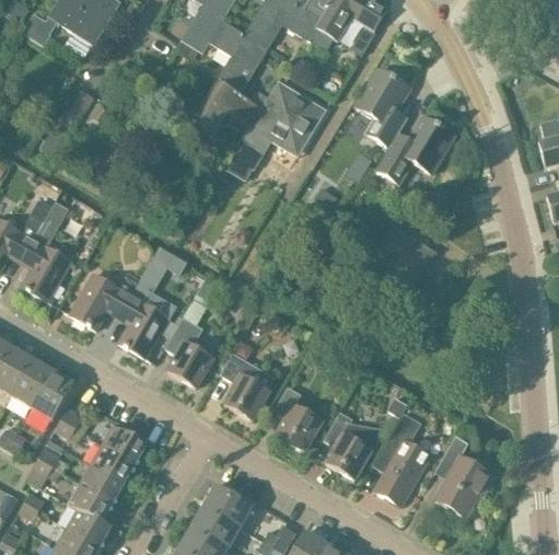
[(56,0),(47,14),(58,21),(94,44),(120,2),(117,0),(56,0)]
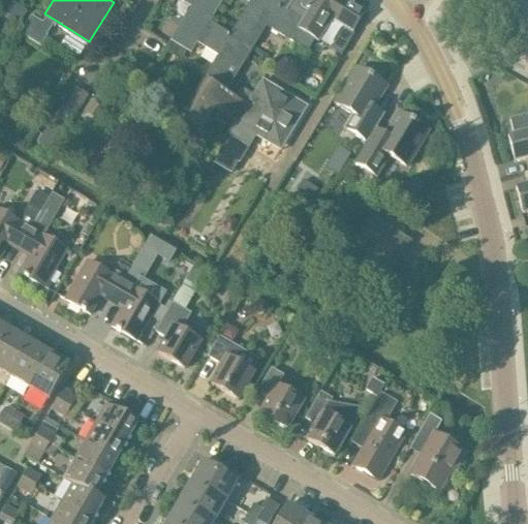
[(208,21),(210,19),(220,0),(186,0),(192,3),(172,37),(191,49),(197,38),(208,21)]
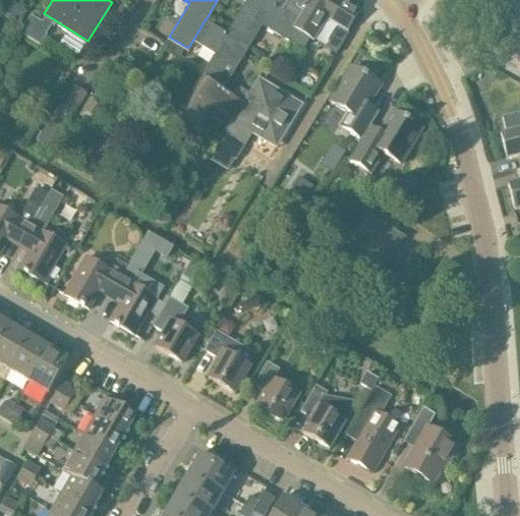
[(262,20),(285,35),(291,23),(295,16),(283,9),(269,0),(246,0),(228,32),(227,32),(247,45),(262,20)]
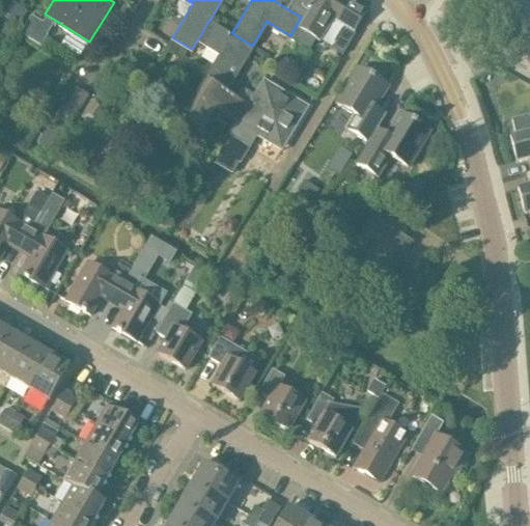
[(274,0),(288,9),(294,0),(274,0)]
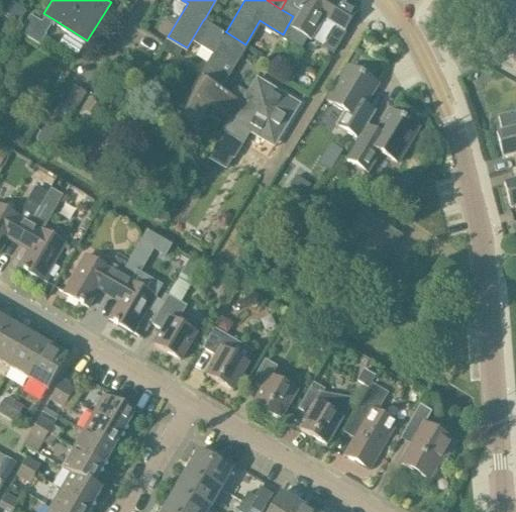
[(289,23),(283,34),(301,44),(307,34),(312,37),(325,16),(344,27),(357,7),(345,0),(286,0),(281,9),(293,16),(289,23)]
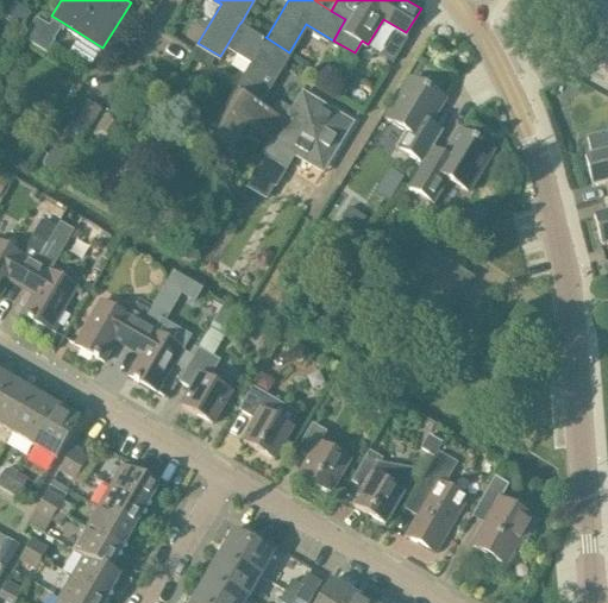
[(36,14),(24,35),(36,43),(48,49),(55,37),(43,31),(49,22),(36,14)]
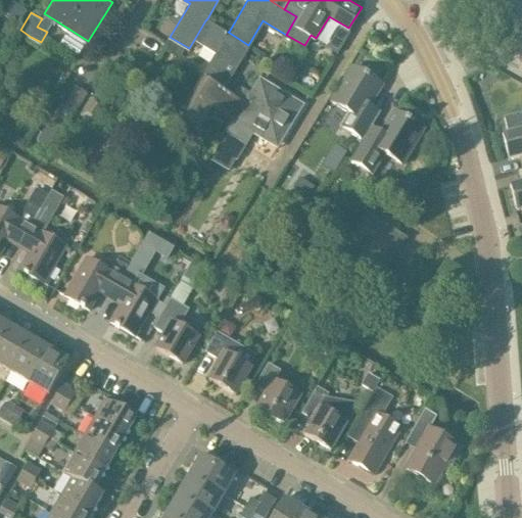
[(224,87),(248,45),(228,32),(229,32),(207,18),(205,20),(195,38),(217,50),(202,75),(224,87)]
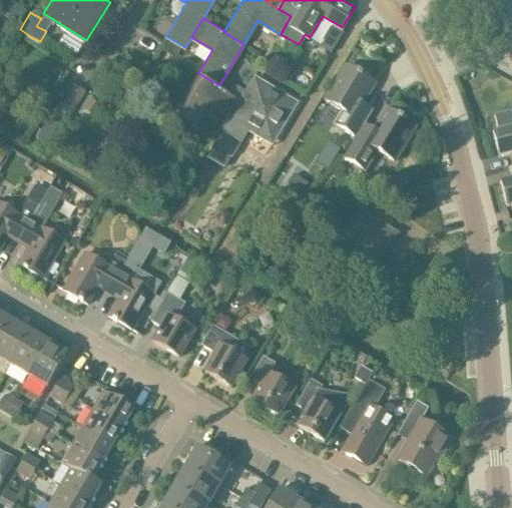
[(165,39),(161,47),(172,53),(173,50),(176,45),(165,39)]
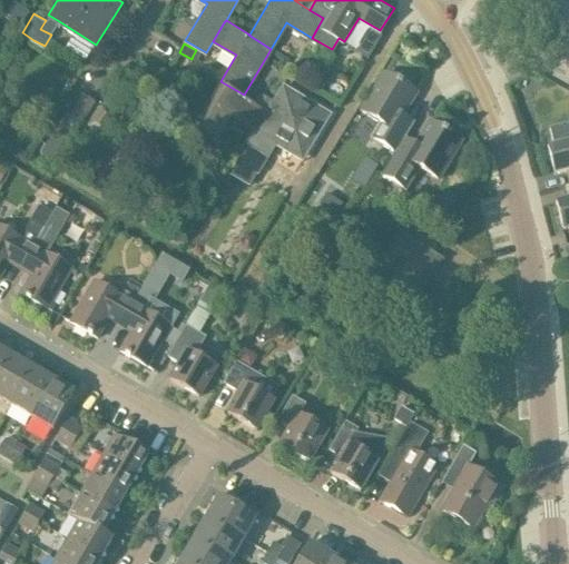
[(411,125),(399,118),(417,89),(385,70),(362,108),(380,119),(371,134),(395,149),(401,140),(402,140),(406,134),(411,125)]
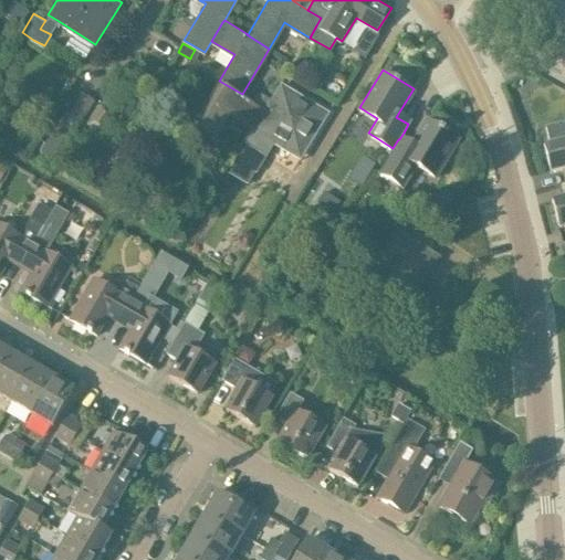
[(219,81),(213,90),(191,128),(213,141),(230,115),(253,129),(267,109),(265,108),(260,105),(259,107),(240,96),(242,94),(219,81)]
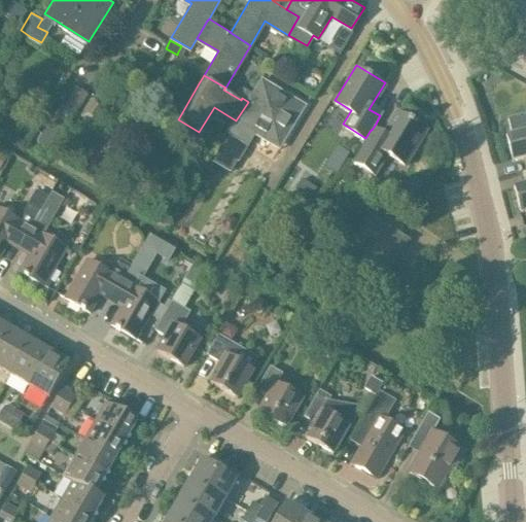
[(248,102),(236,120),(253,132),(257,125),(278,137),(285,126),(290,129),(291,127),(306,103),(261,76),(253,91),(247,100),(247,101),(248,102)]
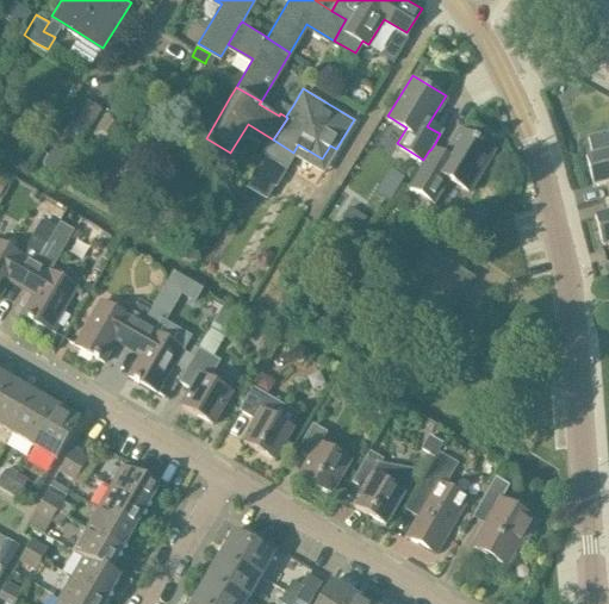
[(103,106),(93,99),(89,97),(75,118),(88,128),(103,106)]
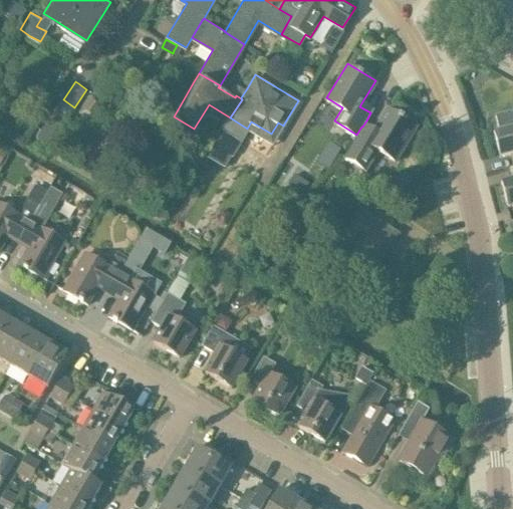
[(235,81),(230,89),(240,96),(245,87),(235,81)]
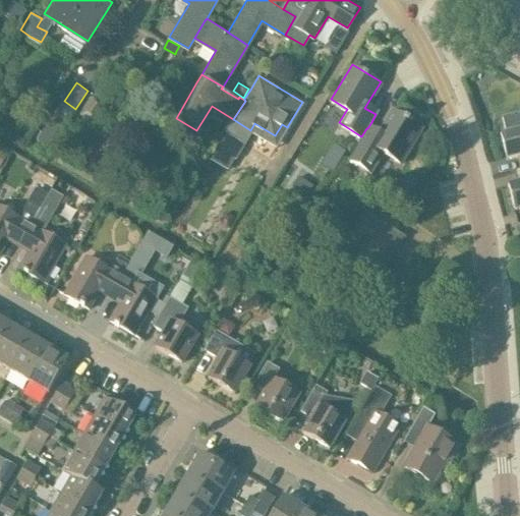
[(107,103),(91,93),(78,111),(95,121),(107,103)]
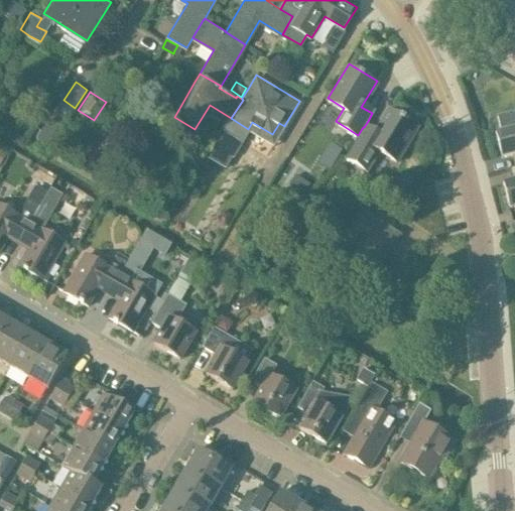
[(358,135),(345,155),(369,169),(381,149),(395,157),(397,158),(397,157),(417,124),(390,107),(378,127),(368,121),(364,127),(363,127),(358,135)]
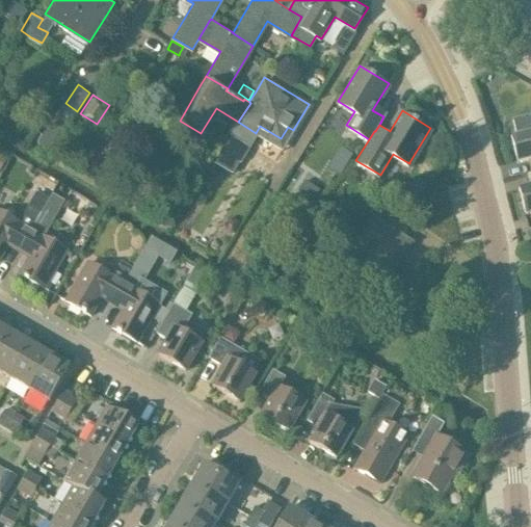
[(511,136),(510,139),(512,147),(514,149),(518,160),(530,156),(530,168),(527,169),(527,172),(530,170),(530,110),(512,115),(518,133),(511,135),(511,136)]
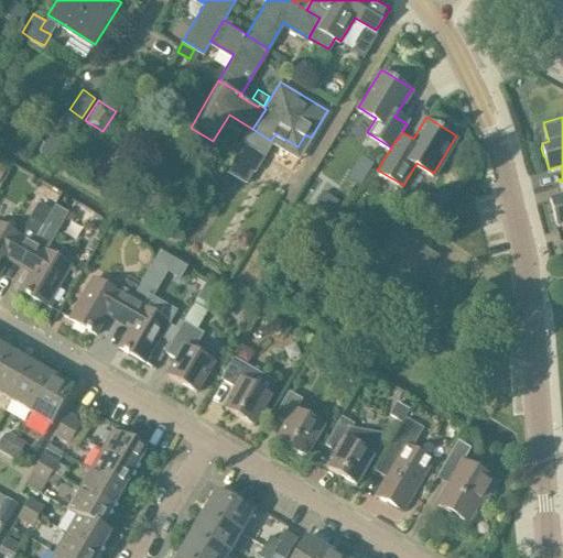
[(252,129),(246,140),(264,151),(271,141),(252,129)]
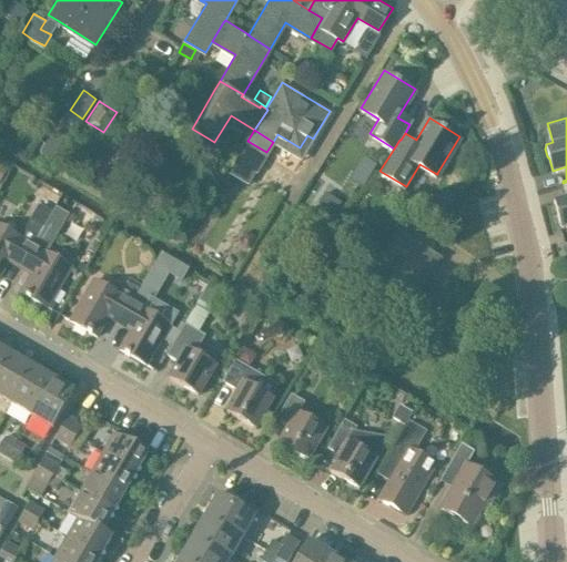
[(247,141),(236,159),(238,160),(255,170),(266,152),(247,141)]
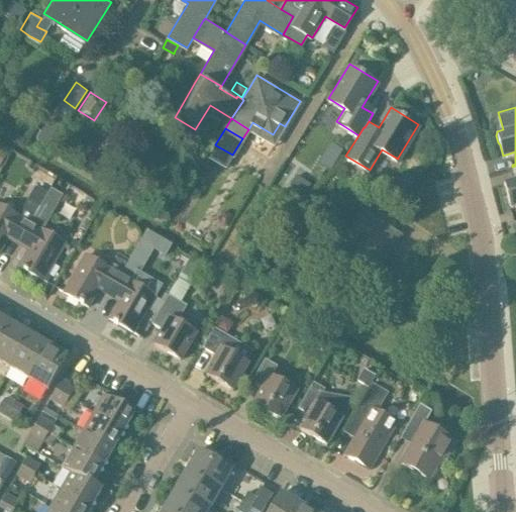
[(515,179),(504,182),(507,193),(506,195),(508,202),(510,203),(510,206),(515,204),(515,166),(512,167),(515,176),(515,179)]
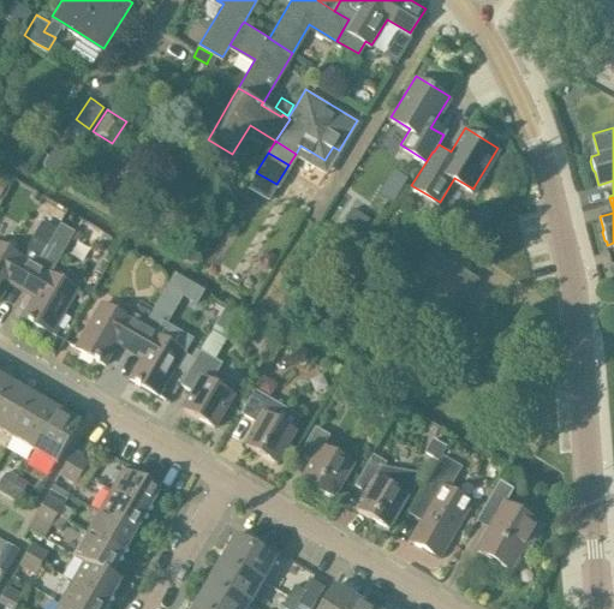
[(370,215),(352,204),(345,216),(363,226),(370,215)]
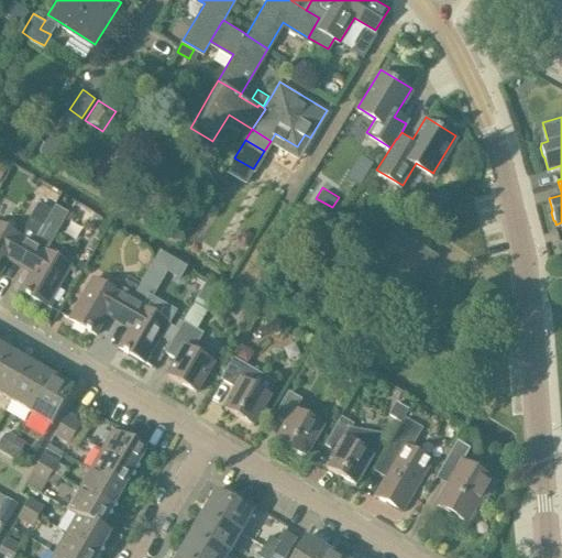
[(39,199),(31,215),(45,222),(47,218),(54,207),(39,199)]
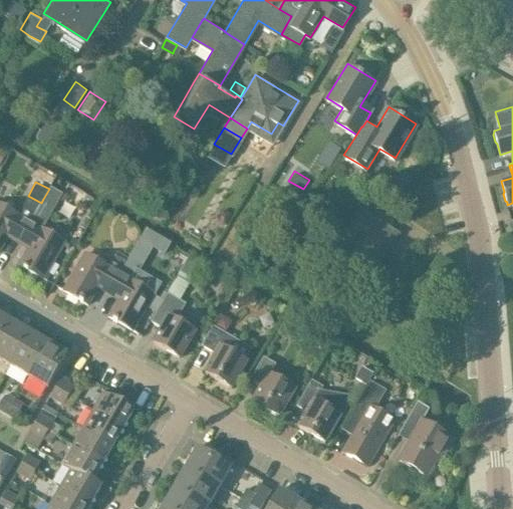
[(381,218),(391,206),(369,192),(360,205),(361,206),(337,241),(375,267),(400,231),(381,218)]
